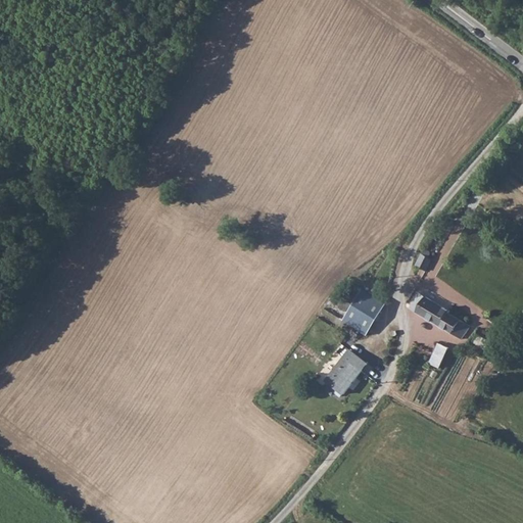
[(432,259),(421,254),(416,266),(427,272),(432,259)]
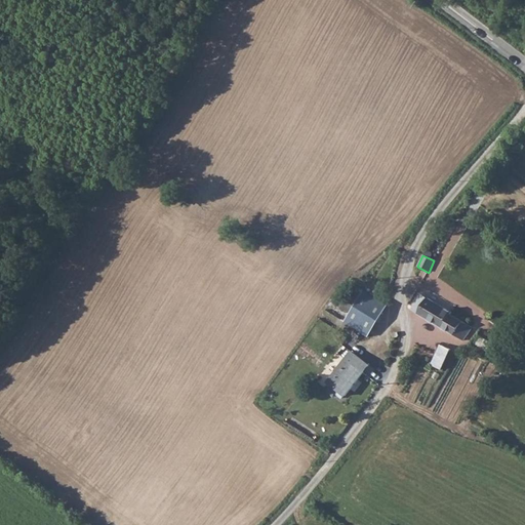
[(391,303),(365,287),(354,304),(349,312),(344,321),(369,336),(391,303)]
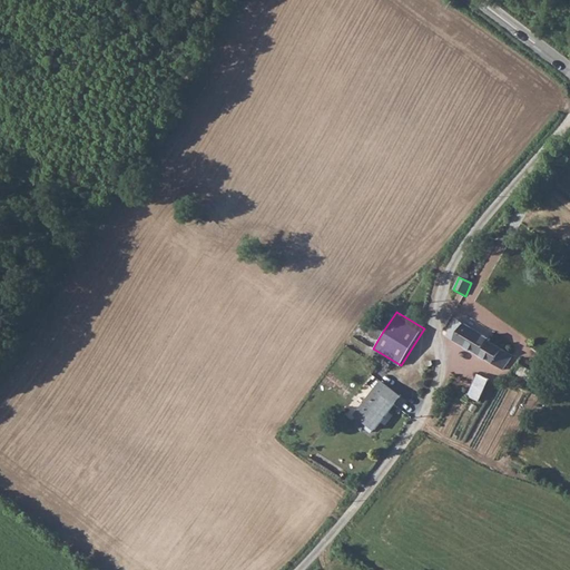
[(490,338),(455,318),(445,336),(507,371),(516,355),(489,341),(490,338)]
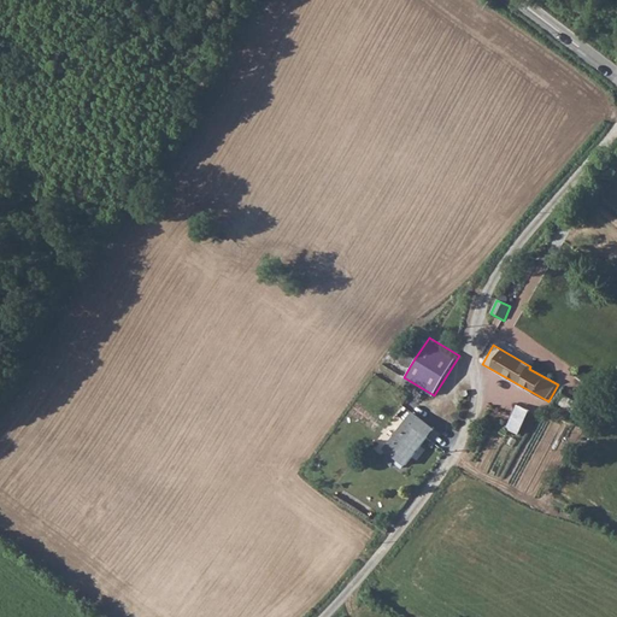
[(507,428),(521,434),(532,410),(518,404),(507,428)]
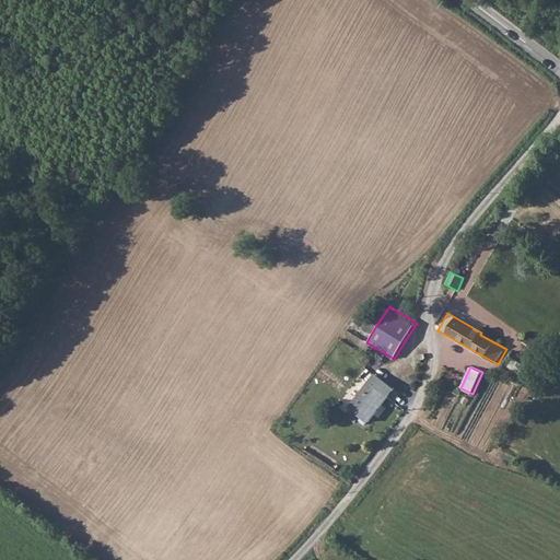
[(375,375),(349,407),(368,423),(395,391),(375,375)]
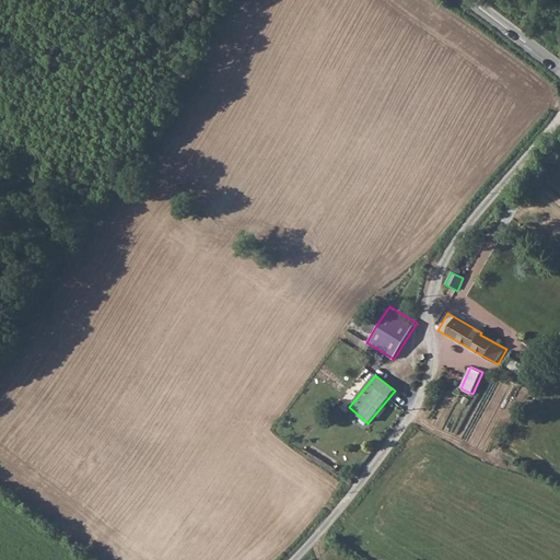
All buildings are outlined.
